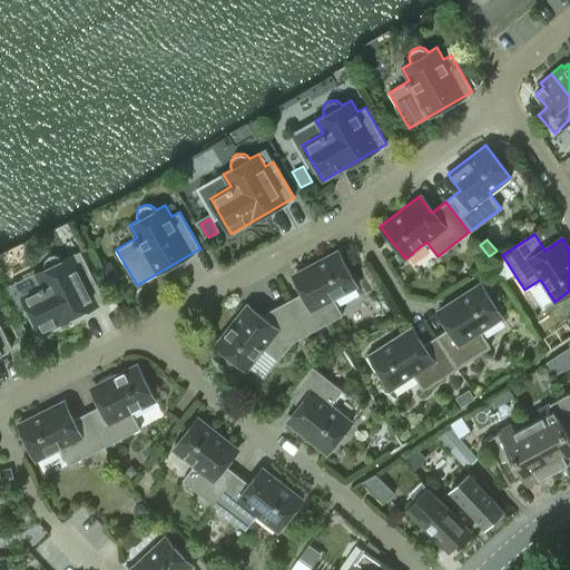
[(333,298),(357,285),(337,249),(295,273),(305,291),(287,301),(307,334),(342,315),(333,298)]
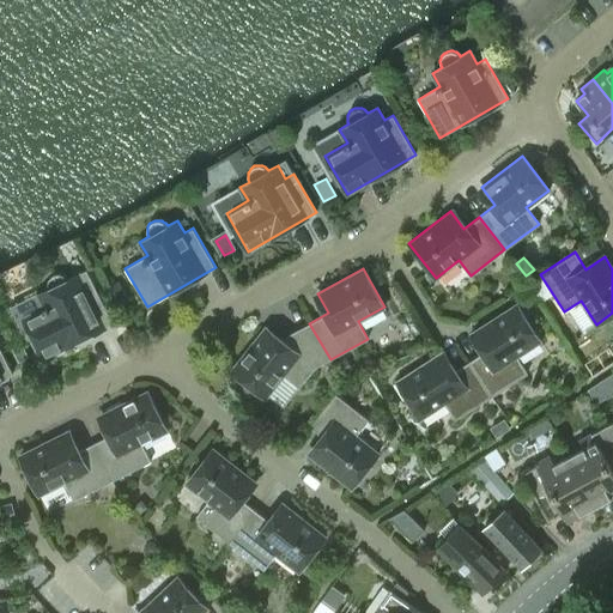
[(38,293),(11,308),(25,337),(30,333),(43,358),(113,323),(93,283),(86,269),(78,274),(68,279),(67,277),(66,275),(65,274),(62,274),(61,273),(59,273),(58,273),(55,273),(53,274),(52,275),(50,277),(49,278),(48,279),(48,281),(47,283),(47,285),(48,287),(48,289),(38,293)]
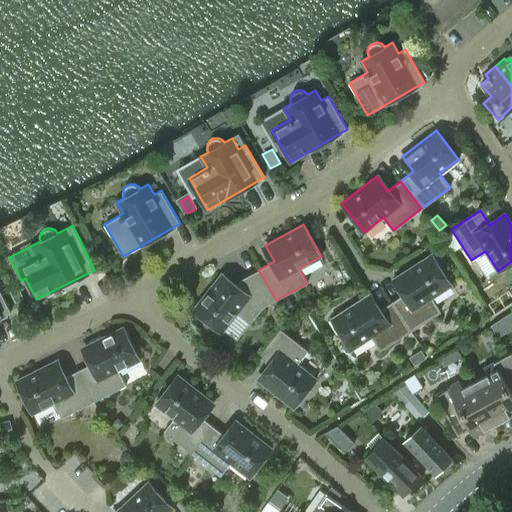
[(99,235),(90,240),(98,255),(107,250),(99,235)]
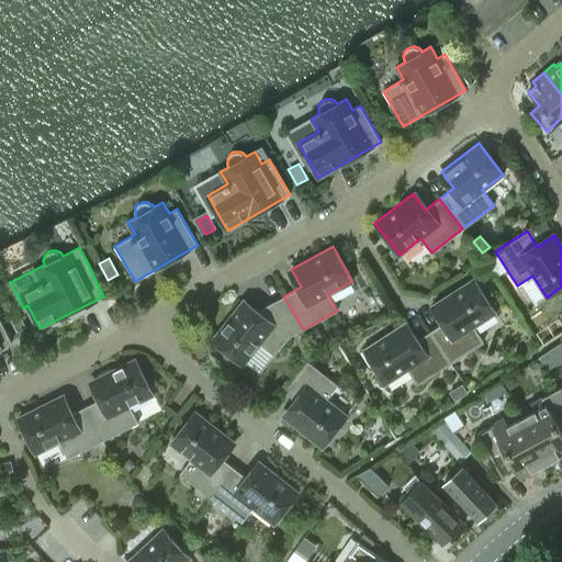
[(473,326),(496,312),(474,278),(434,304),(445,322),(430,332),(450,363),(483,341),(473,326)]
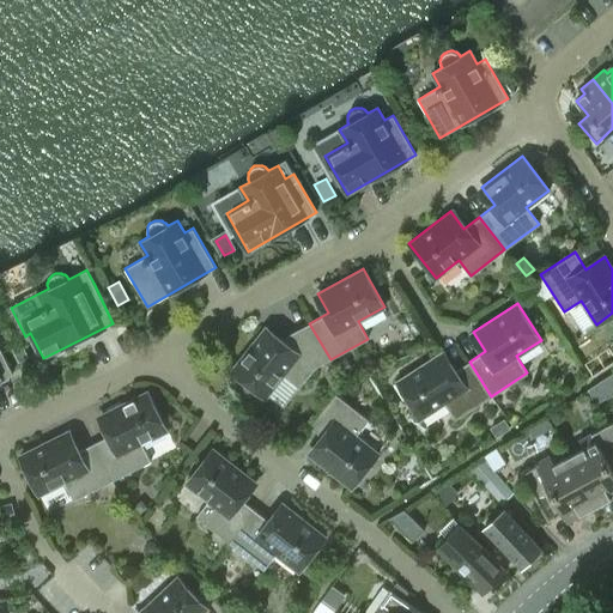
[(315,366),(331,359),(309,323),(289,334),(281,344),(263,329),(231,370),(266,398),(284,375),(299,387),(315,366)]
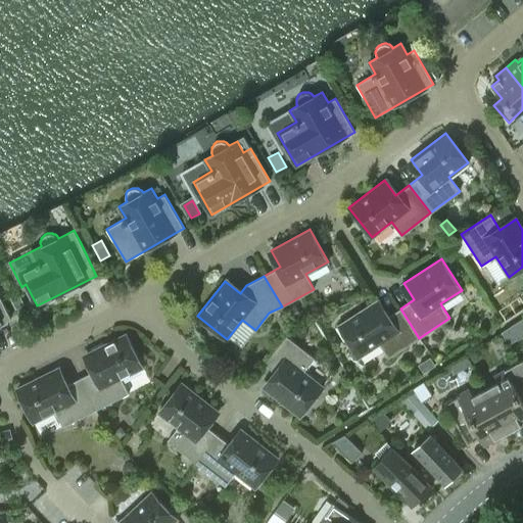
[(24,303),(17,293),(9,297),(15,307),(24,303)]
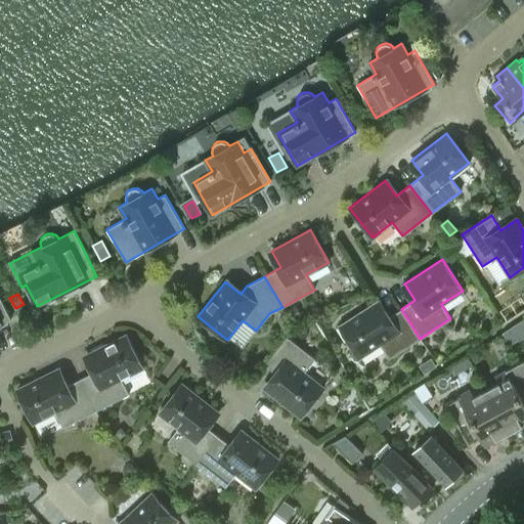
[(0,323),(10,319),(0,297),(0,323)]
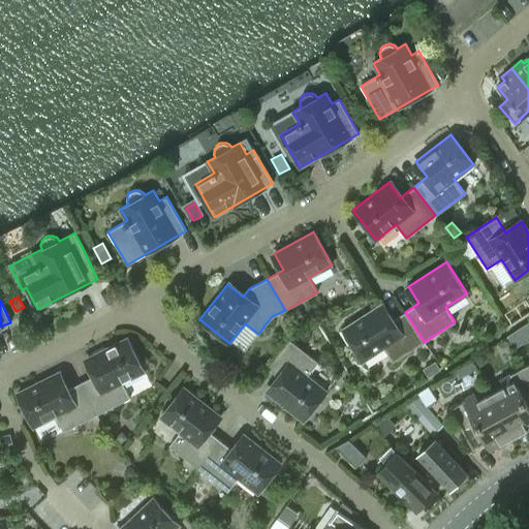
[(405,312),(391,321),(380,305),(342,329),(363,361),(383,347),(393,362),(424,342),(405,312)]
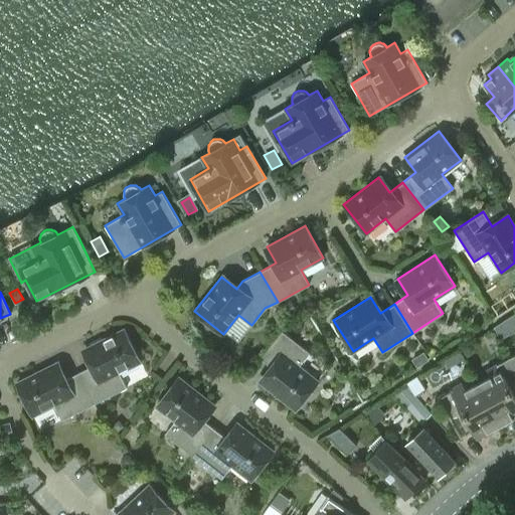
[(288,318),(297,313),(290,301),(281,306),(288,318)]
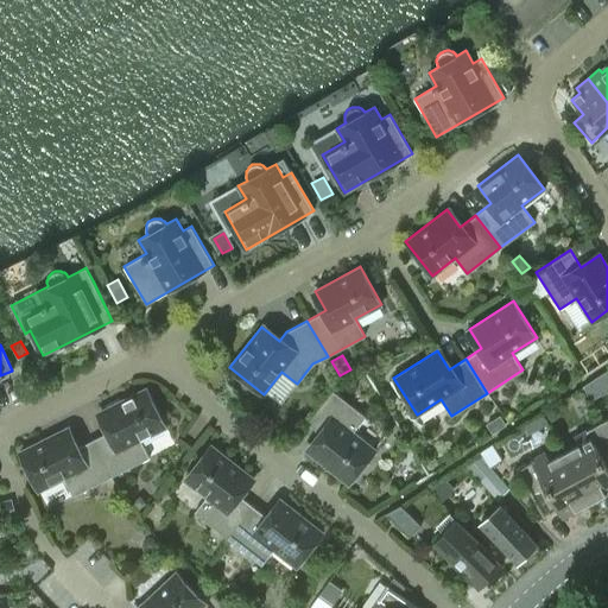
[(330,362),(322,367),(331,384),(339,378),(330,362)]
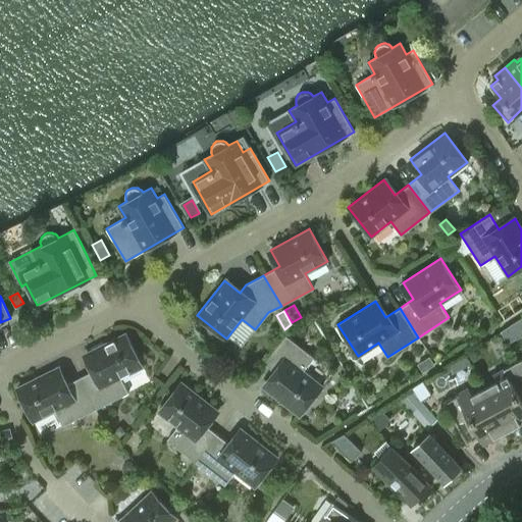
[(501,330),(507,343),(516,338),(509,325),(508,326),(501,330)]
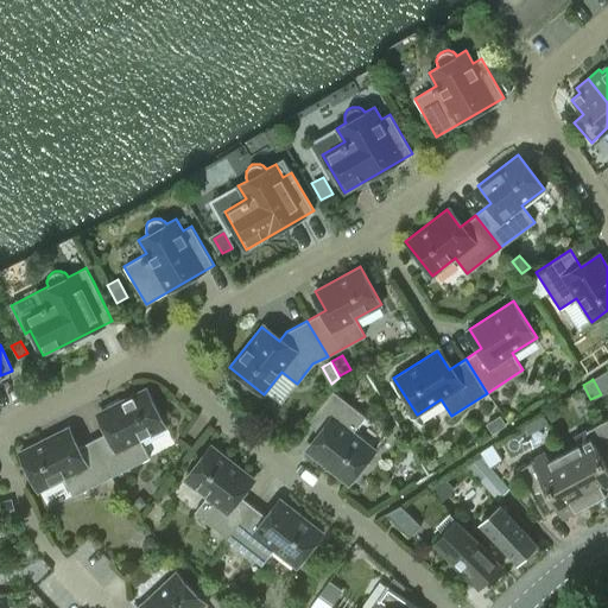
[(140,439),(166,426),(146,388),(100,411),(111,431),(93,439),(111,476),(150,457),(140,439)]
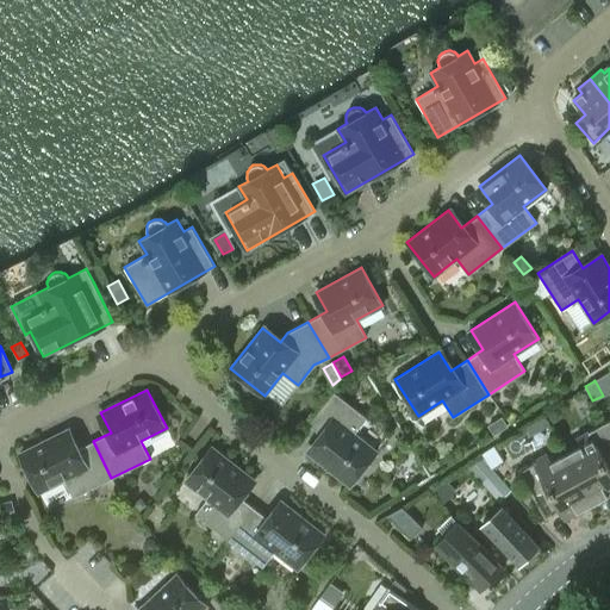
[(354,433),(367,417),(332,391),(307,423),(323,435),(309,453),(350,485),(377,450),(354,433)]
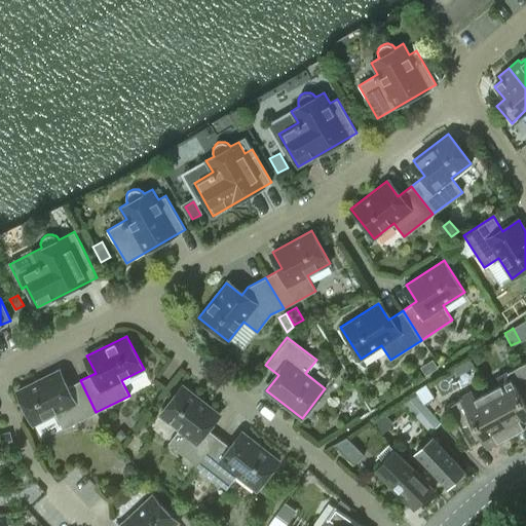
[(479,350),(470,355),(475,367),(485,361),(479,350)]
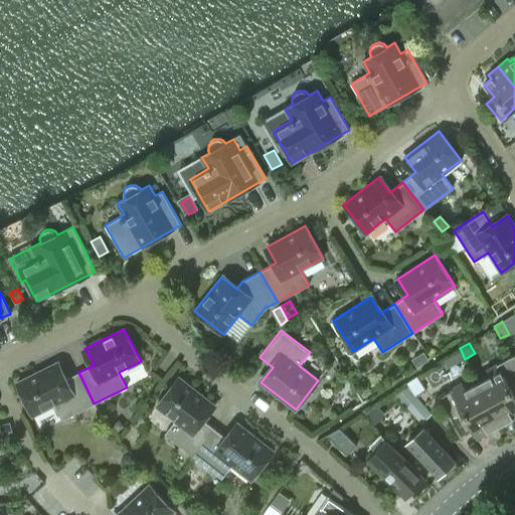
[(514,367),(509,357),(486,369),(490,376),(477,382),(500,425),(514,416),(514,367)]
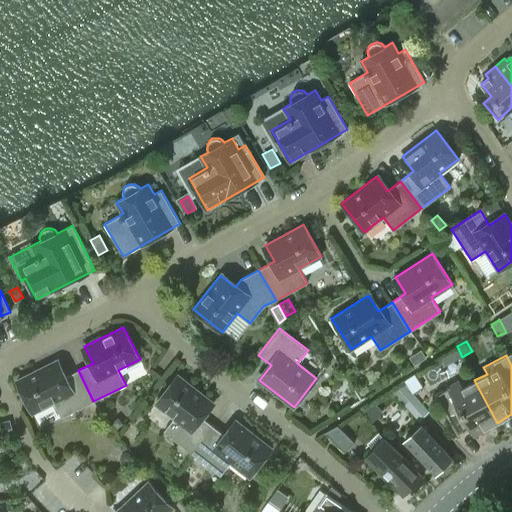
[(78,370),(63,378),(55,361),(16,380),(32,413),(54,402),(61,417),(93,401),(78,370)]
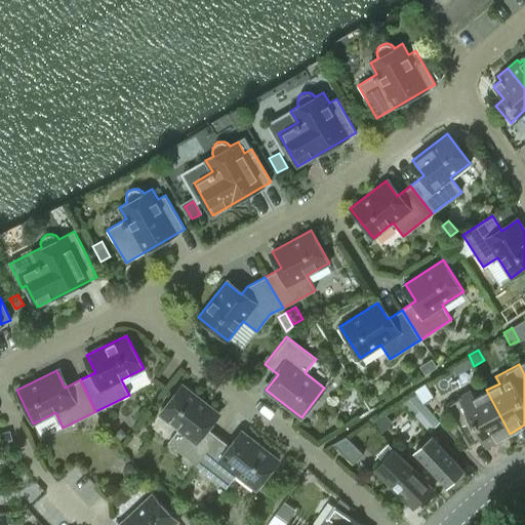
[(205,427),(217,411),(183,384),(159,413),(178,429),(168,442),(197,465),(218,437),(205,427)]
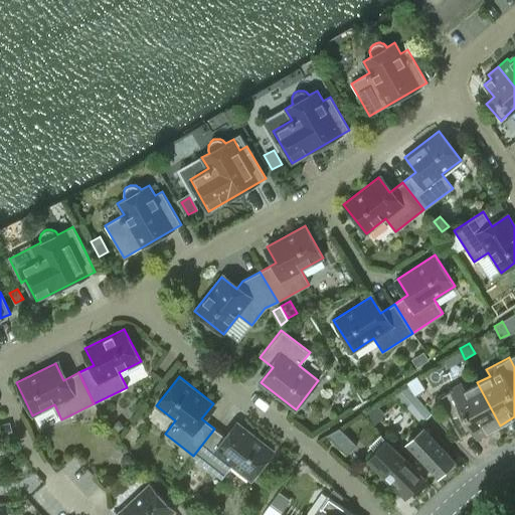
[(414,395),(424,389),(416,376),(406,383),(414,395)]
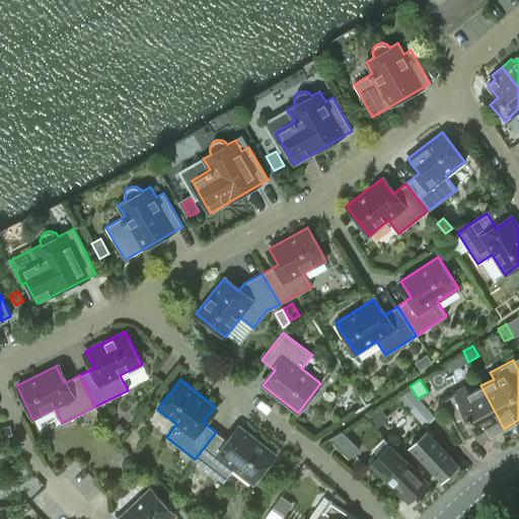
[(479,441),(504,429),(480,385),(468,392),(465,385),(441,398),(463,441),(476,434),(479,441)]
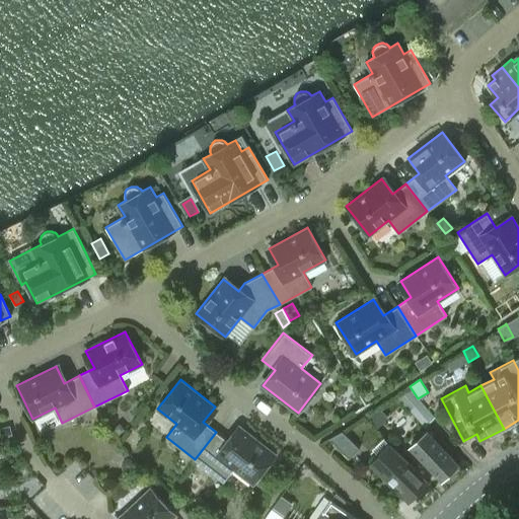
[(425,427),(435,417),(408,387),(397,397),(425,427)]
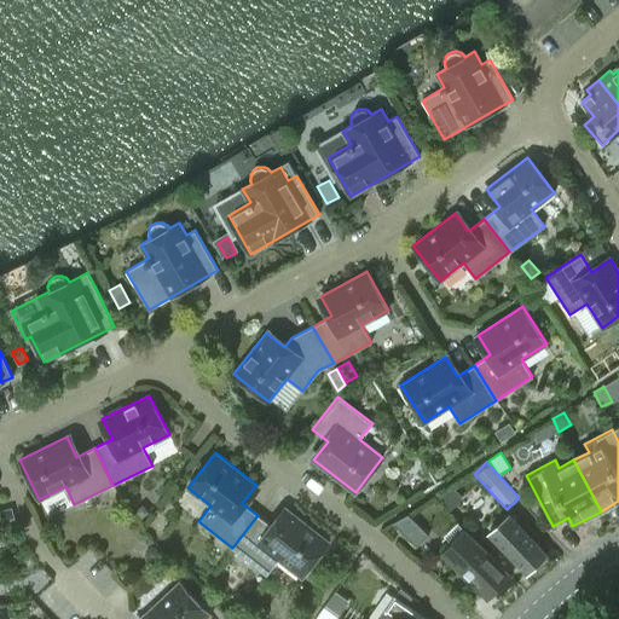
[(12,509),(1,510),(4,521),(15,519),(12,509)]
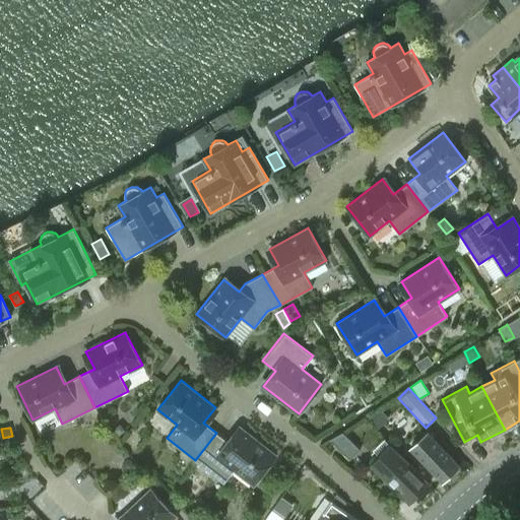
[(254,484),(276,455),(242,428),(230,443),(216,433),(195,460),(223,482),(235,469),(254,484)]
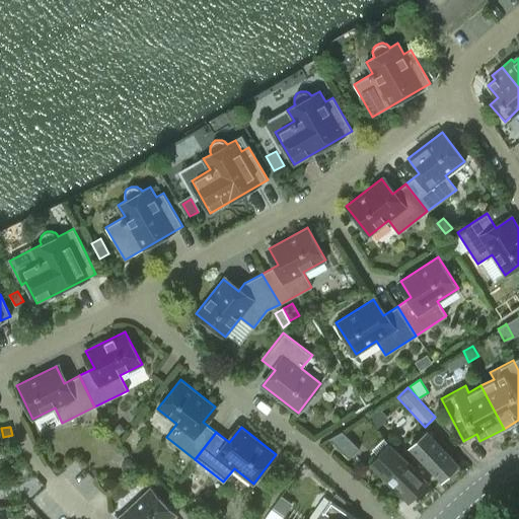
[(119,428),(115,430),(120,437),(124,433),(121,429),(119,428)]
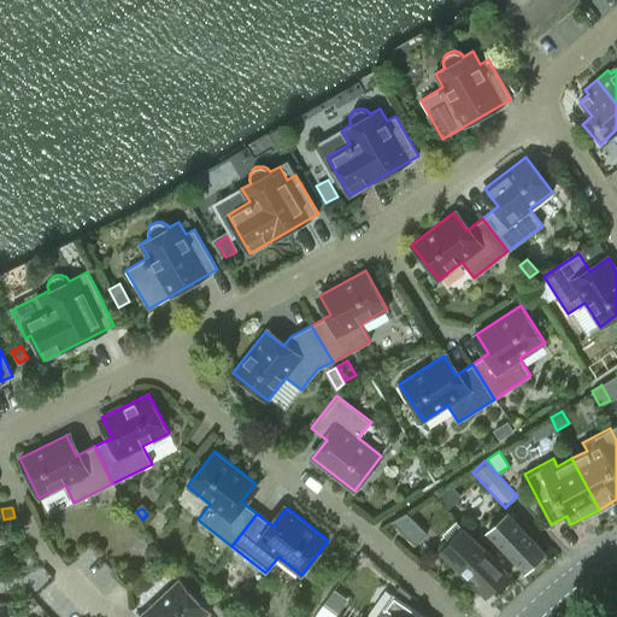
[(415,545),(427,533),(406,512),(392,521),(415,545)]
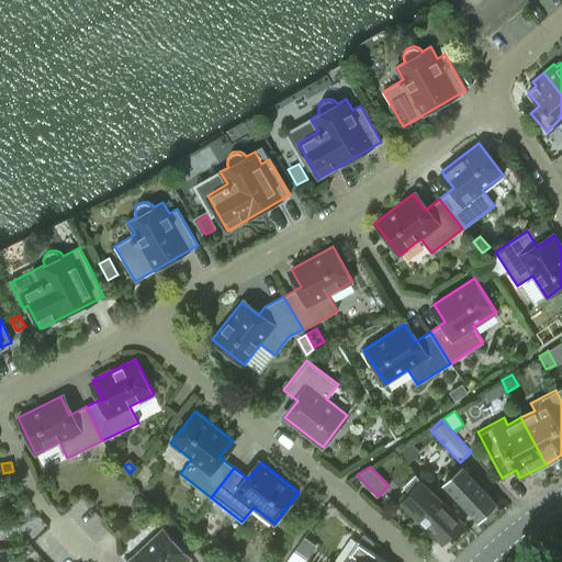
[(478,521),(496,504),(462,467),(444,484),(478,521)]
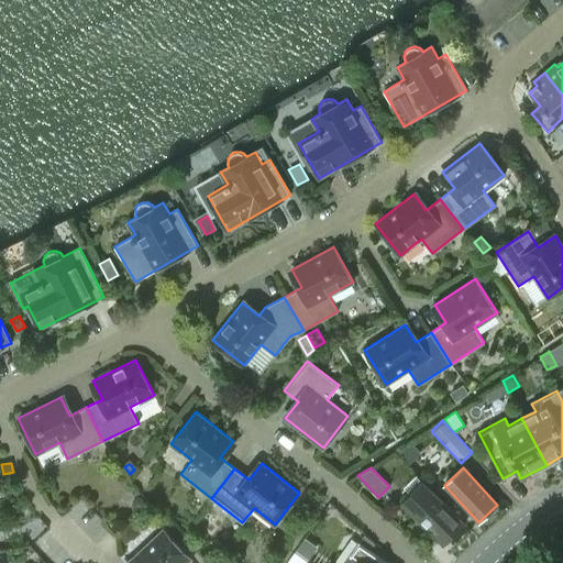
[(443,545),(465,525),(422,481),(400,503),(443,545)]
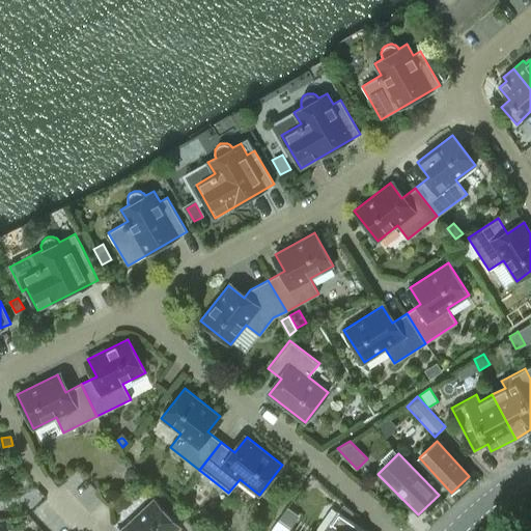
[(126,470),(124,475),(128,479),(132,479),(136,477),(137,473),(134,469),(130,468),(126,470)]
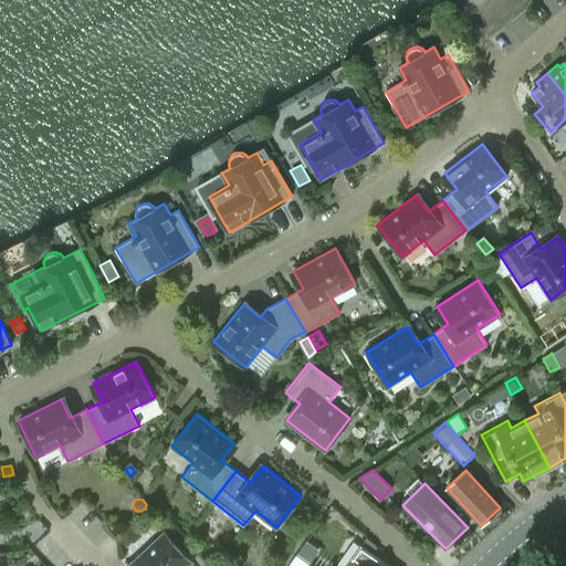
[(347,527),(346,523),(345,517),(341,517),(334,519),(336,530),(347,527)]
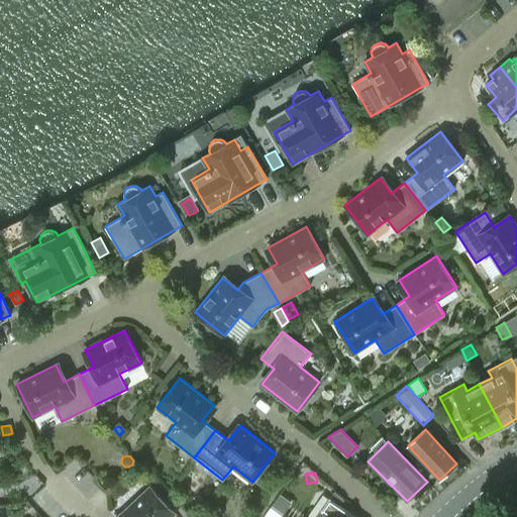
[(170,516),(175,513),(149,486),(118,516),(170,516)]
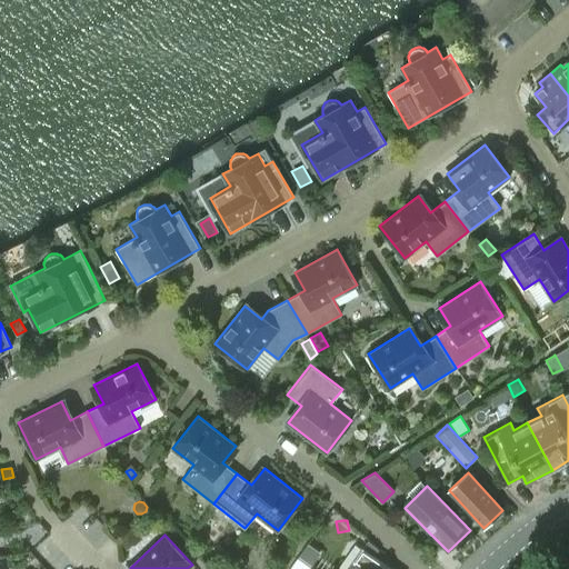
[(308,545),(300,556),(311,562),(319,552),(308,545)]
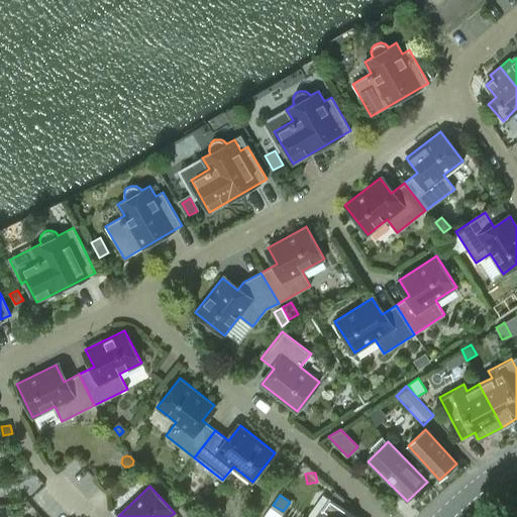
[(356,516),(329,498),(315,516),(356,516)]
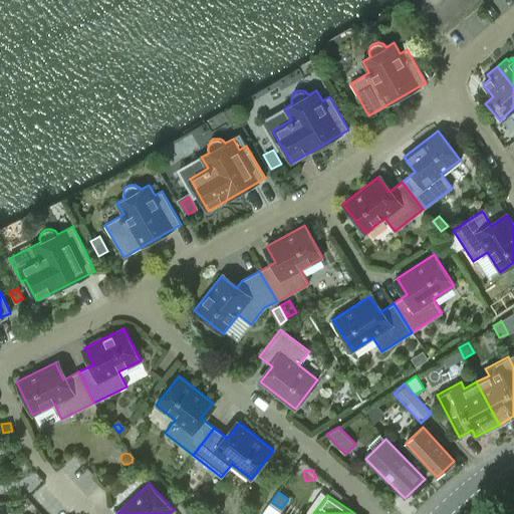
[(268,505),(262,513),(263,513),(282,513),(283,513),(269,503),(268,505)]
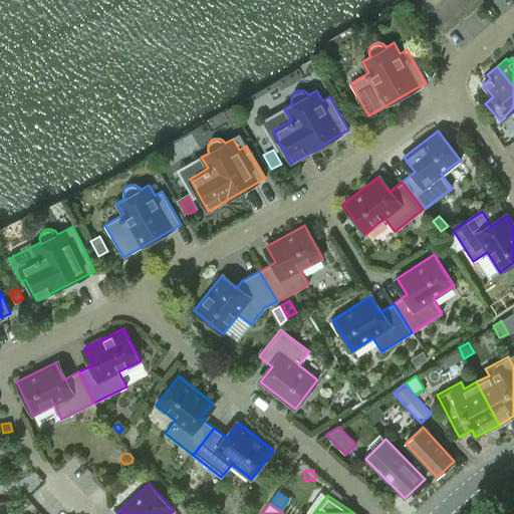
All buildings are outlined.
